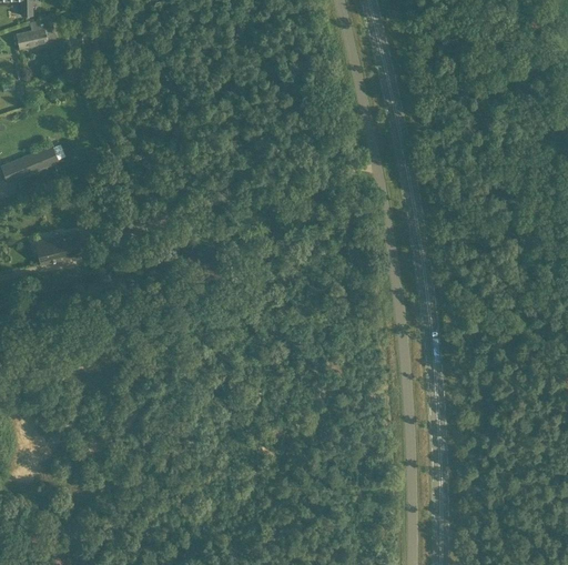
[(33,2),(33,0),(0,0),(0,2),(21,2),(21,18),(32,18),(32,2),(33,2)]
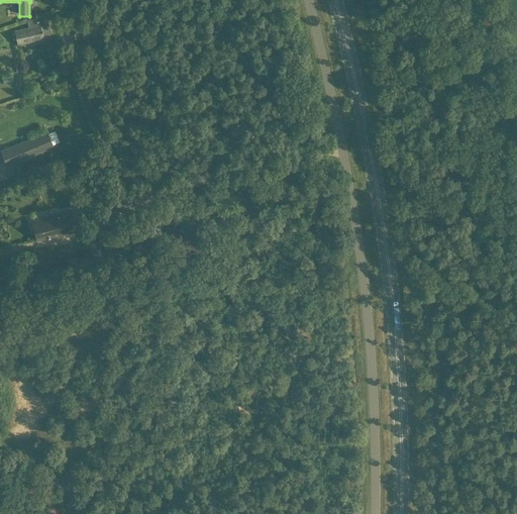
[(14,33),(17,46),(50,39),(46,19),(27,23),(28,30),(15,33),(14,33)]
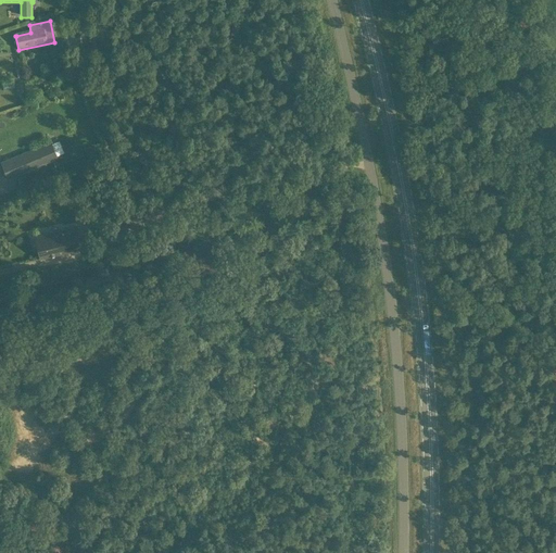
[(58,64),(60,74),(68,72),(66,63),(58,64)]
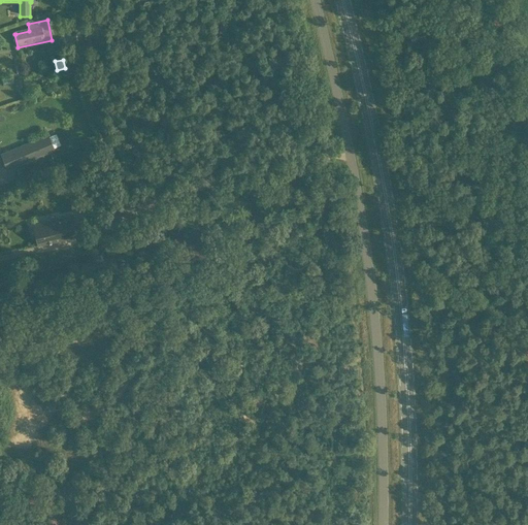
[(55,150),(62,146),(56,135),(50,138),(55,150)]
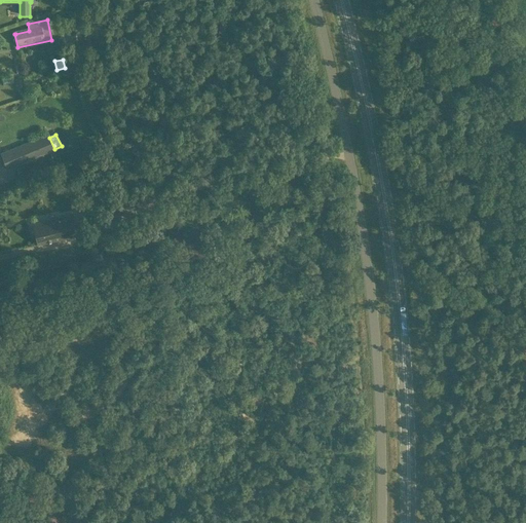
[(48,137),(0,156),(7,173),(55,152),(48,137)]
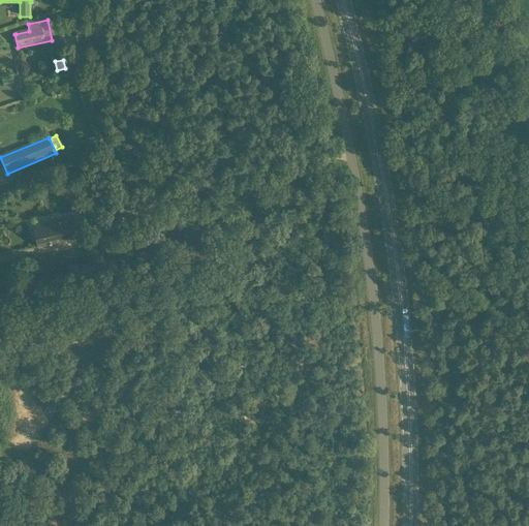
[(73,182),(76,194),(91,191),(88,179),(73,182)]
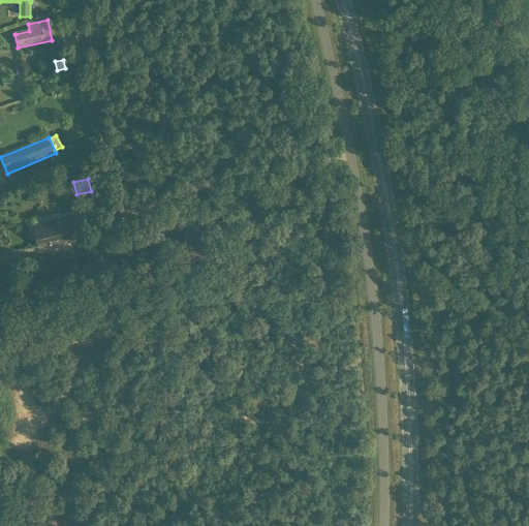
[(103,212),(100,197),(84,202),(87,215),(103,212)]
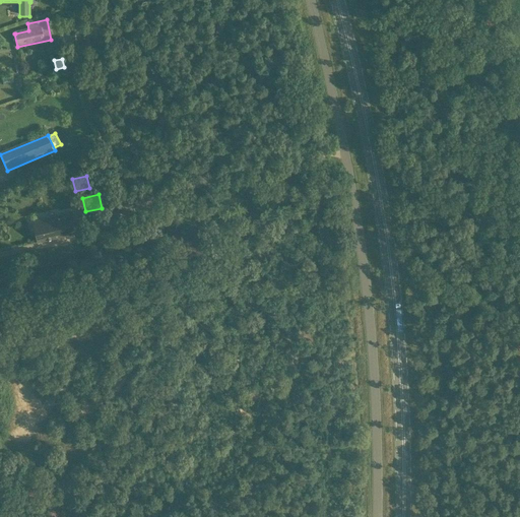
[(74,235),(70,215),(34,224),(38,244),(74,235)]
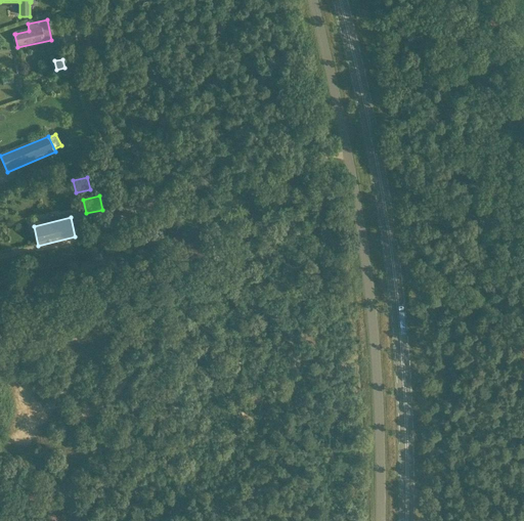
All buildings are outlined.
